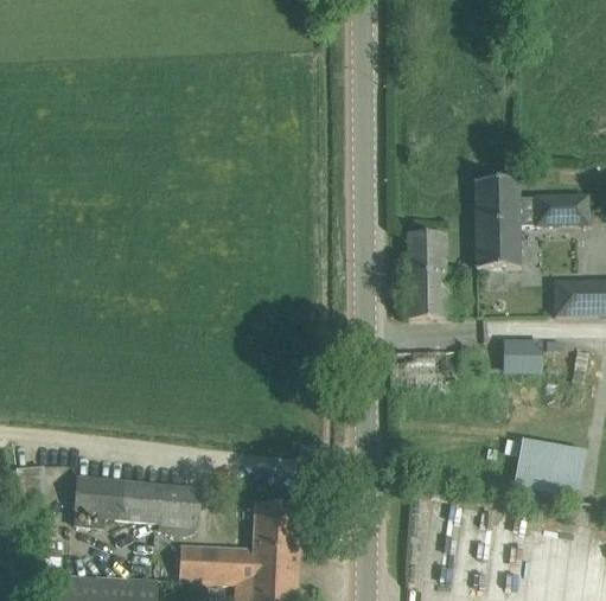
[(520,179),(477,180),(478,267),(521,266),(521,224),(520,196),(520,179)]
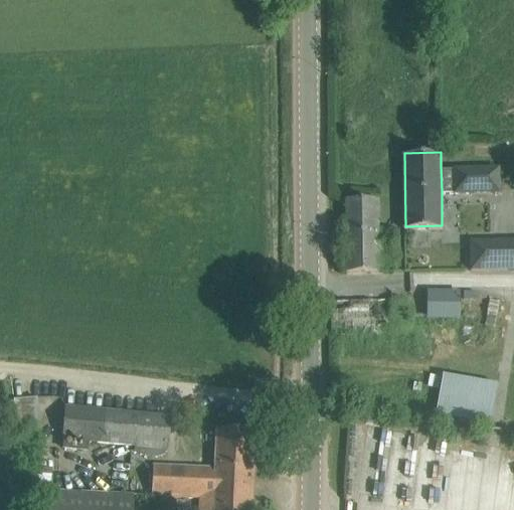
[(470,166),(441,166),(442,190),(470,190),(500,189),(500,165),(470,166)]
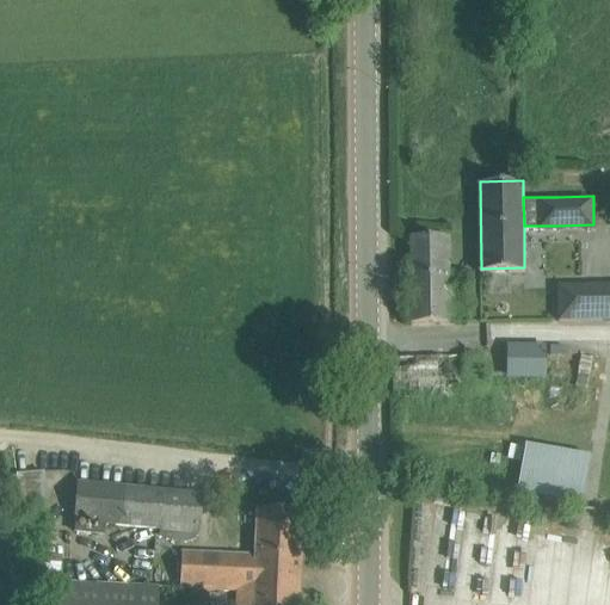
[(450,233),(411,234),(412,320),(467,320),(467,270),(450,270),(451,257),(450,233)]
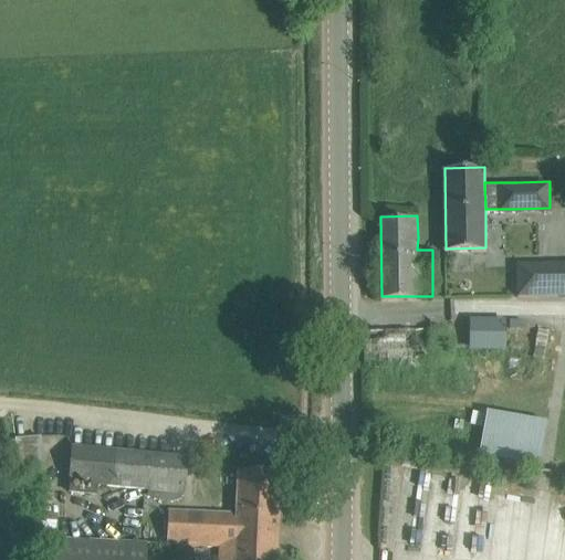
[(564,260),(519,262),(519,293),(564,292),(564,260)]
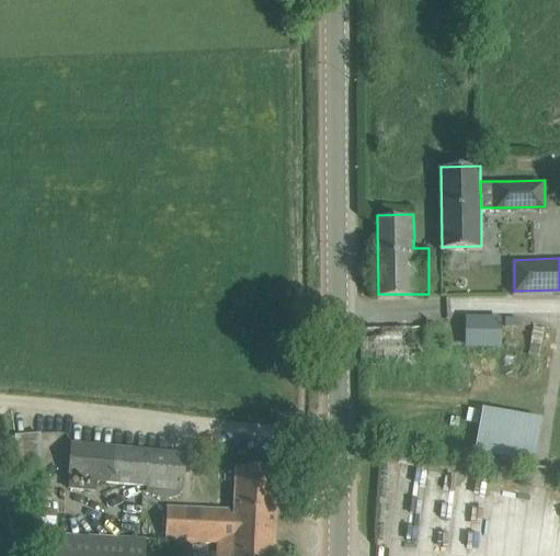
[(501,342),(502,310),(465,310),(465,341),(501,342)]
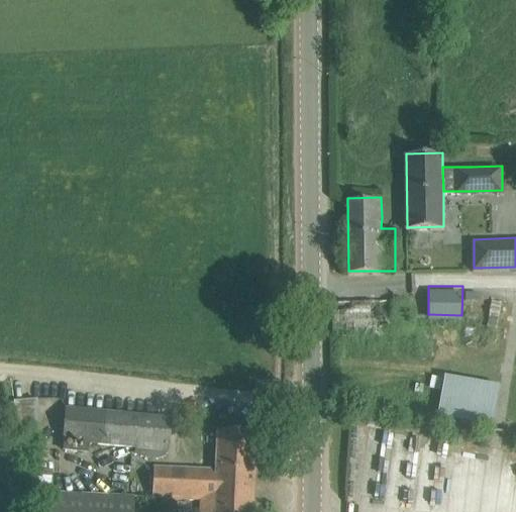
[(442,372),(437,414),(494,420),(498,377),(442,372)]
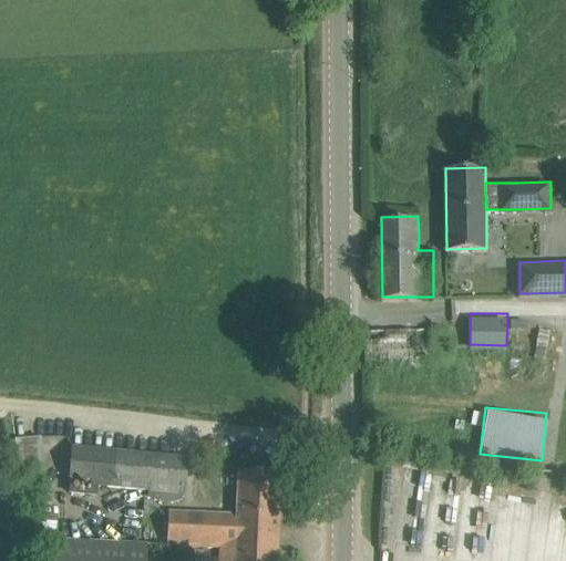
[(184,490),(186,491),(189,455),(73,443),(70,490),(99,492),(100,484),(150,488),(150,492),(160,497),(171,498),(184,494),(184,490)]
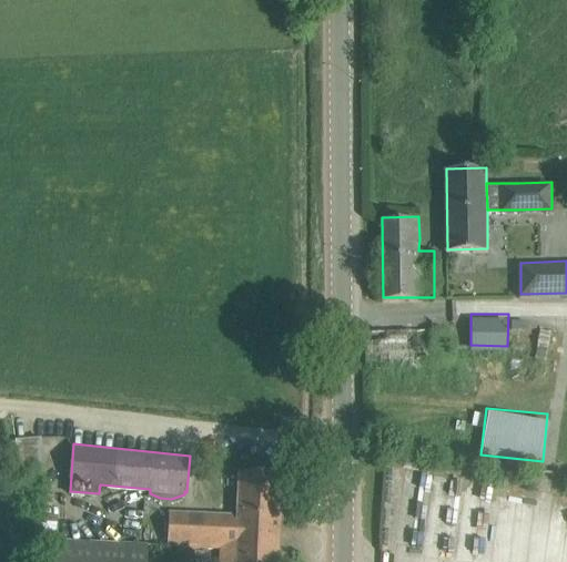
[(279,561),(283,471),(238,469),(235,512),(169,509),(168,541),(221,543),(219,561),(279,561)]
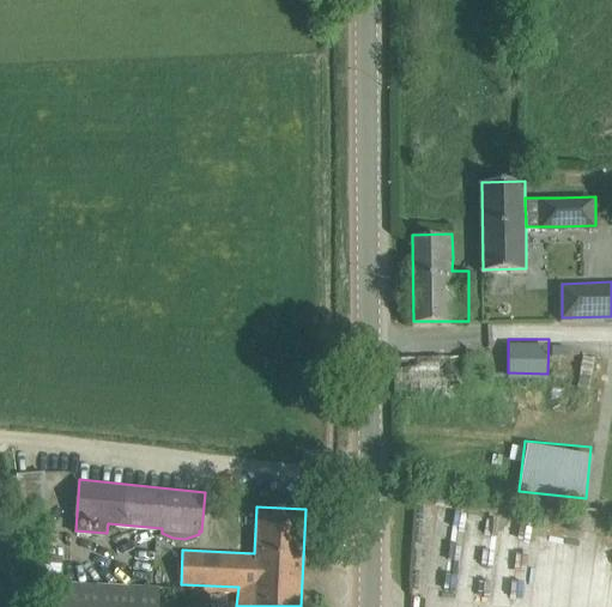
[(58,569),(59,553),(34,552),(34,569),(58,569)]
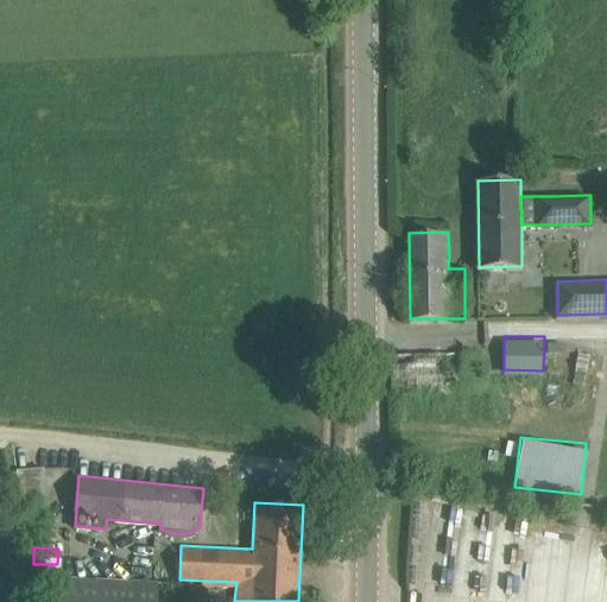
[(157,601),(158,580),(57,575),(56,601),(157,601)]
